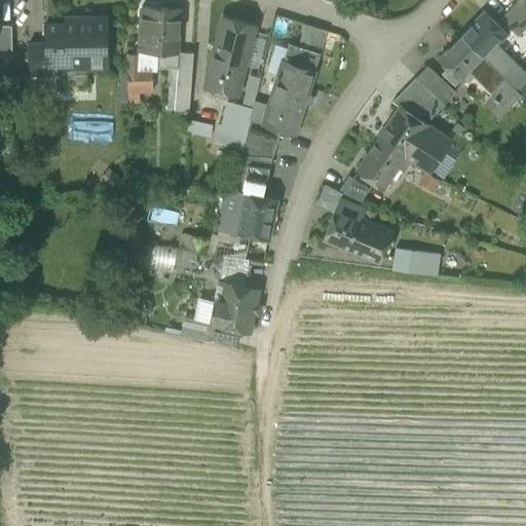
[(525,0),(519,0),(516,3),(500,20),(517,36),(525,27),(525,0)]
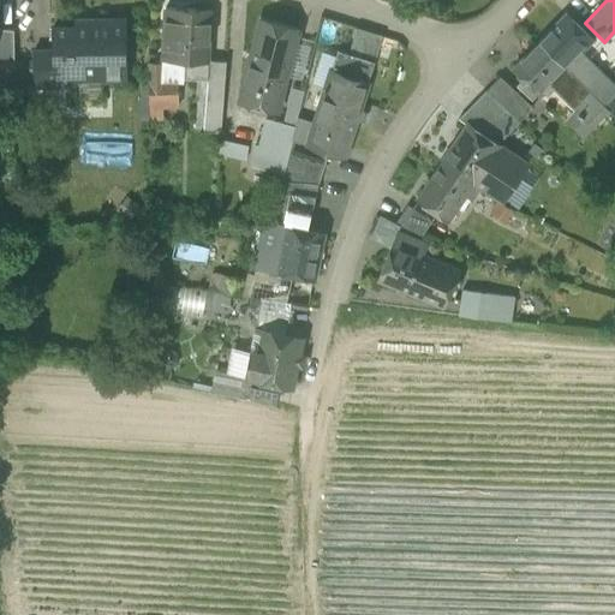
[(186,64),(208,65),(208,63),(212,12),(166,10),(162,61),(186,64)]
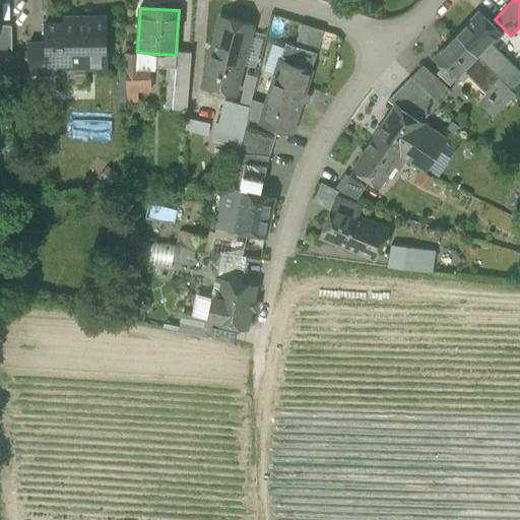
[(456,35),(457,36),(479,57),(478,58),(494,72),(503,82),(512,90),(519,81),(519,73),(491,46),(502,34),(478,11),(456,35)]
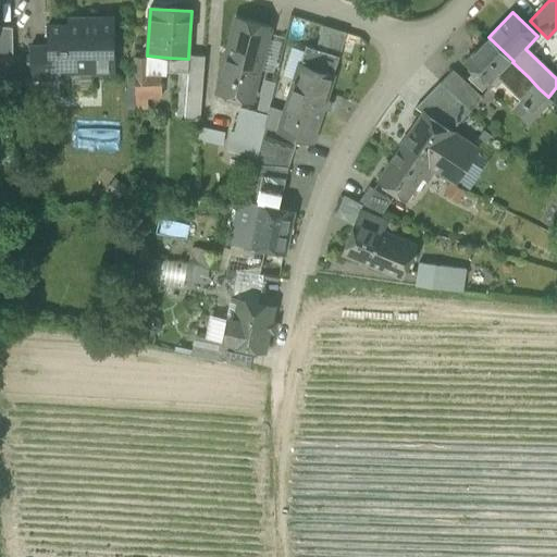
[(48,47),(49,74),(67,74),(66,63),(91,62),(91,73),(115,72),(113,19),(90,20),(90,25),(47,27),(48,47)]
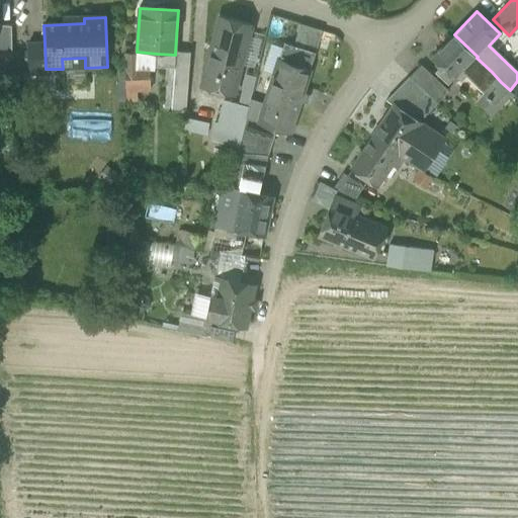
[(220,18),(210,54),(242,61),(251,25),(220,18)]
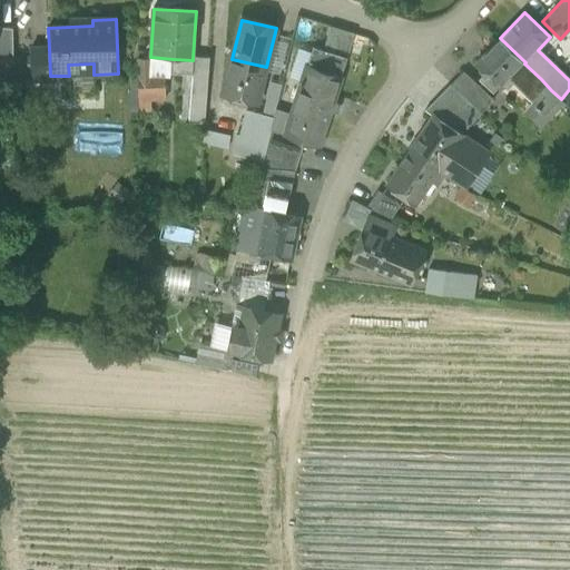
[(0,60),(13,62),(12,28),(0,27),(0,60)]
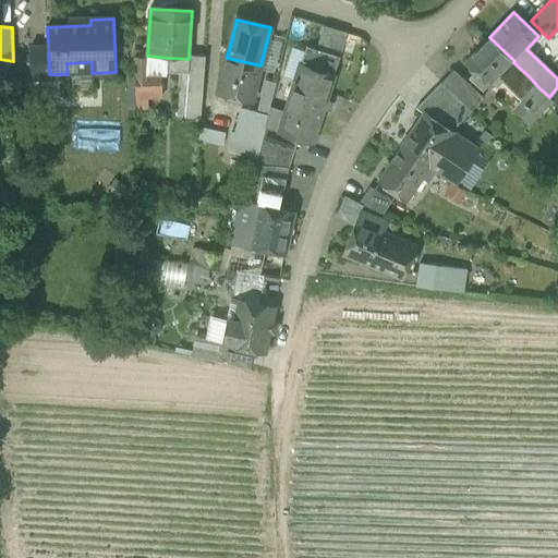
[(465,63),(478,75),(489,86),(513,62),(514,61),(490,38),(465,63)]
